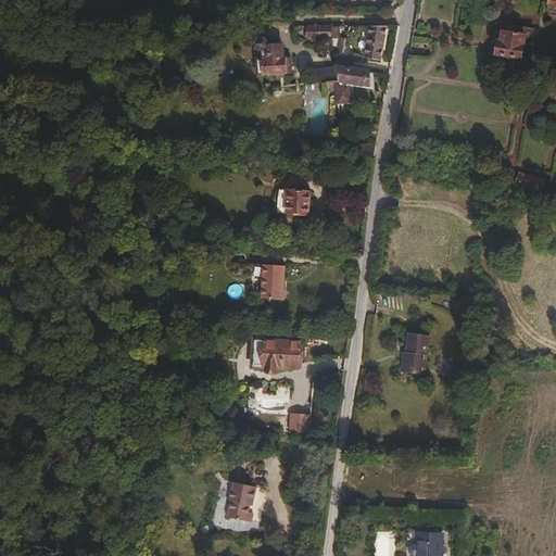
[(555,0),(546,0),(544,11),(555,13),(555,0)]
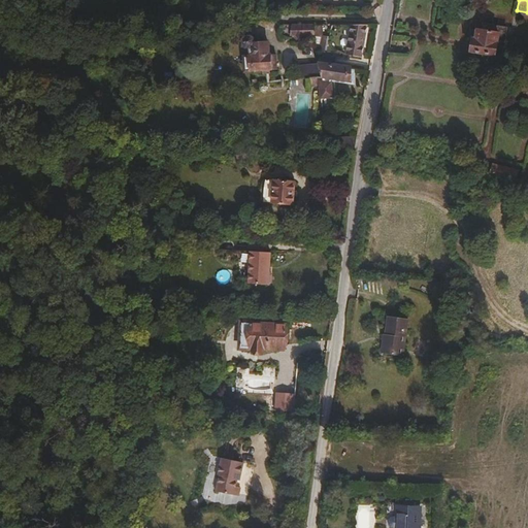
[(503,43),(506,27),(482,23),(481,29),(476,29),(474,38),(470,38),(468,51),(493,56),(496,42),(503,43)]
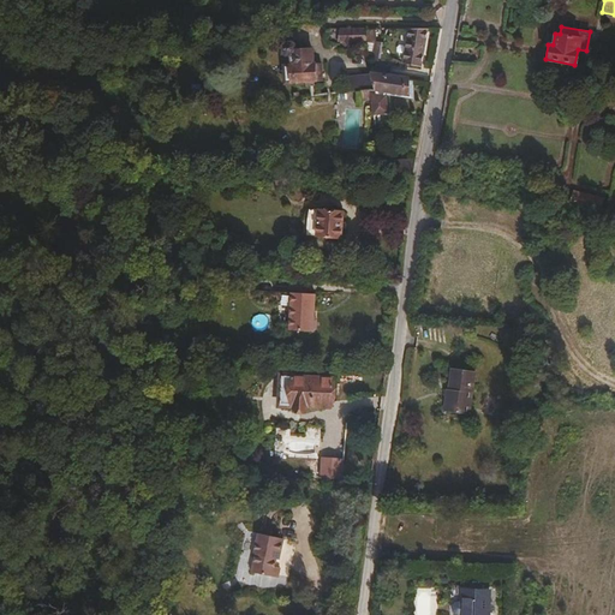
[(421,66),(427,28),(407,28),(402,63),(421,66)]
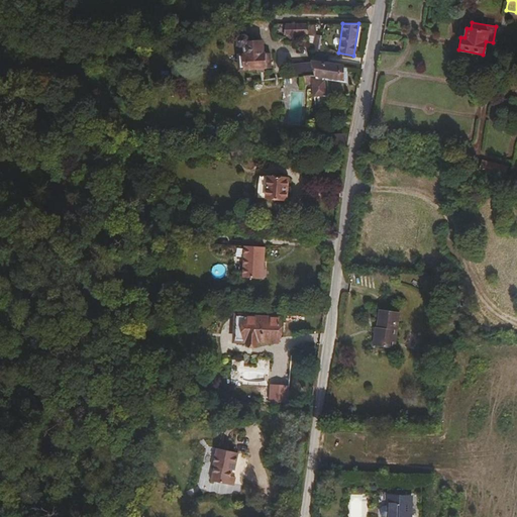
[(318,49),(322,34),(315,34),(312,49),(318,49)]
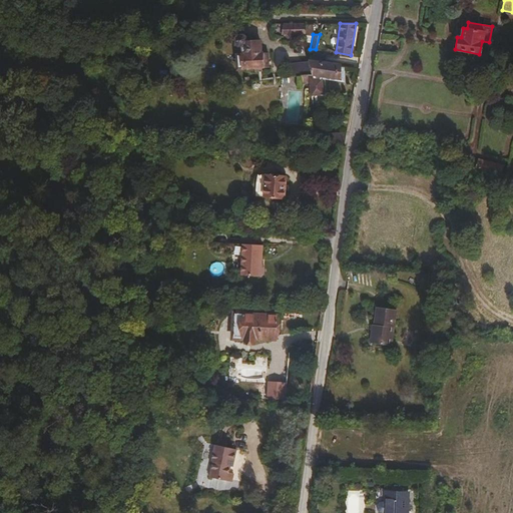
[(269,66),(267,52),(261,53),(259,40),(246,41),(245,37),(242,35),(239,35),(237,35),(235,38),(235,43),(238,45),(241,45),(241,51),(243,69),(245,69),(246,70),(251,70),(252,68),(269,66)]
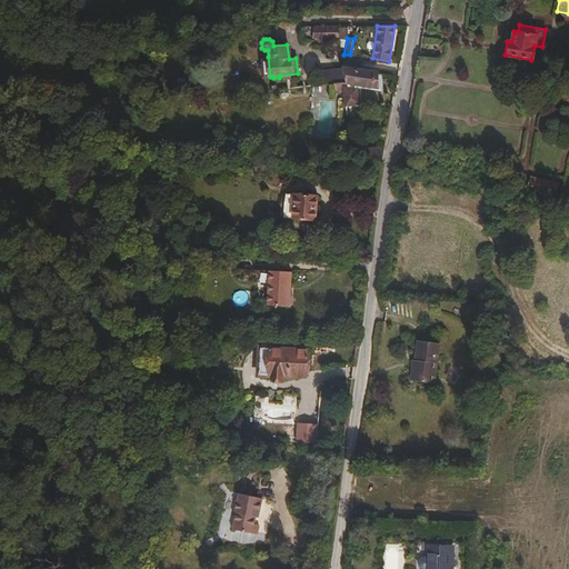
[(359,69),(360,57),(350,55),(343,55),(341,67),(359,69)]
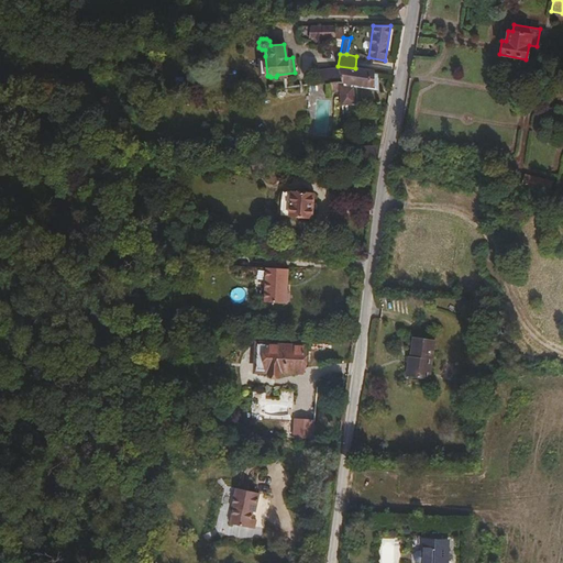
[(267,76),(265,56),(257,57),(261,77),(267,76)]
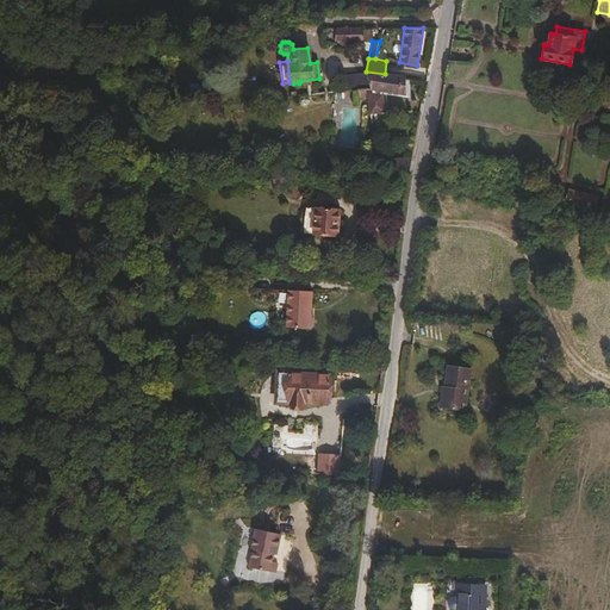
[(400,93),(399,76),(385,74),(366,72),(366,73),(371,88),(373,97),(373,100),(374,100),(377,106),(387,103),(385,93),(383,94),(381,91),(400,93)]
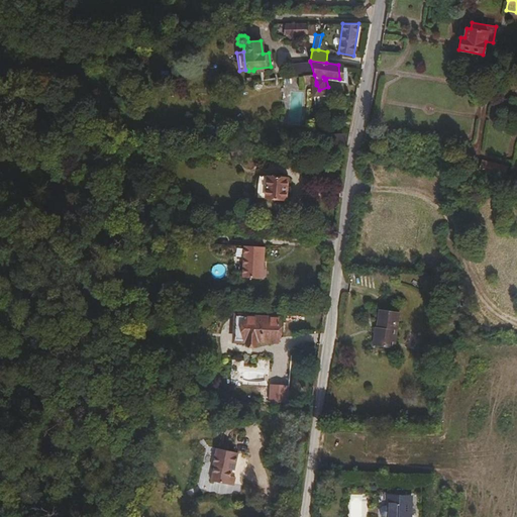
[(314,75),(310,62),(290,64),(292,77),(303,76),(314,75)]
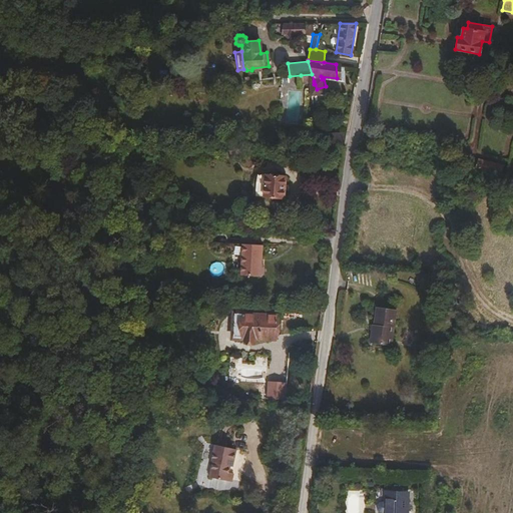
[(344,146),(346,132),(328,134),(331,146),(344,146)]
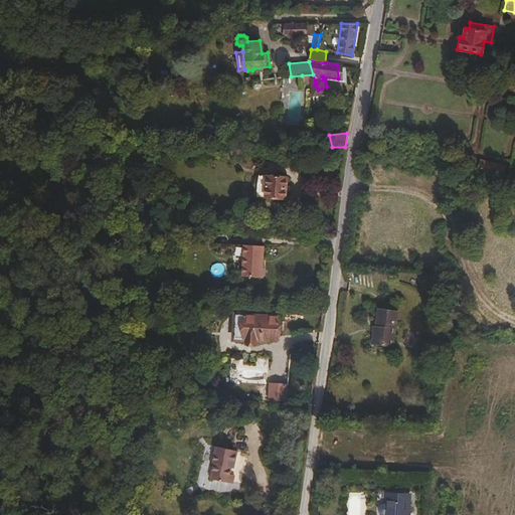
[(251,145),(250,138),(225,140),(225,148),(227,148),(251,145)]
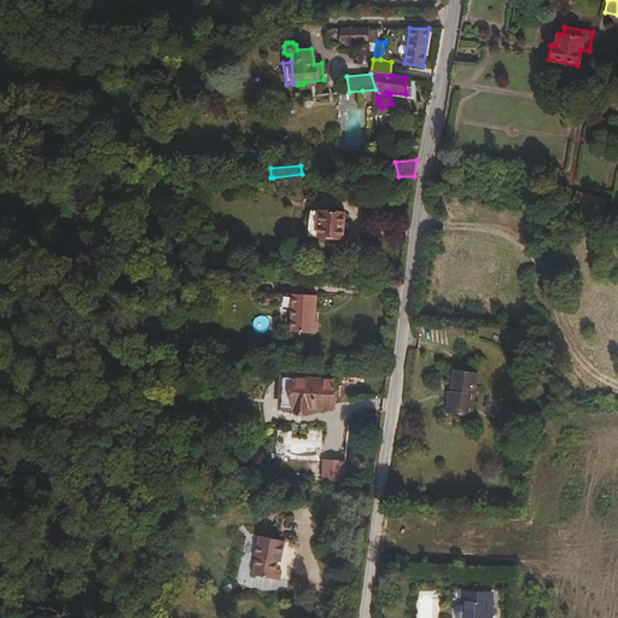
[(602,210),(605,199),(575,192),(572,204),(602,210)]
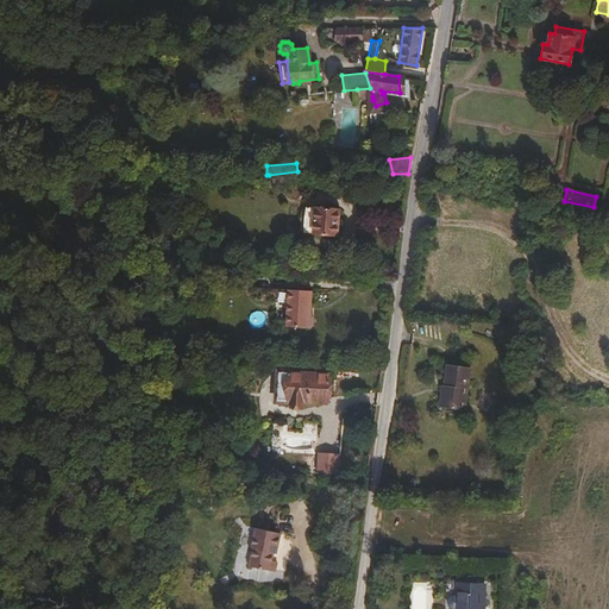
[(313,231),(314,207),(305,206),(303,231),(313,231)]
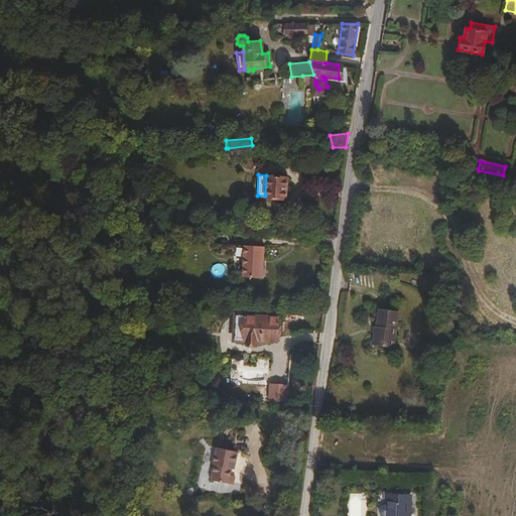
[(288,198),(290,176),(266,175),(265,196),(288,198)]
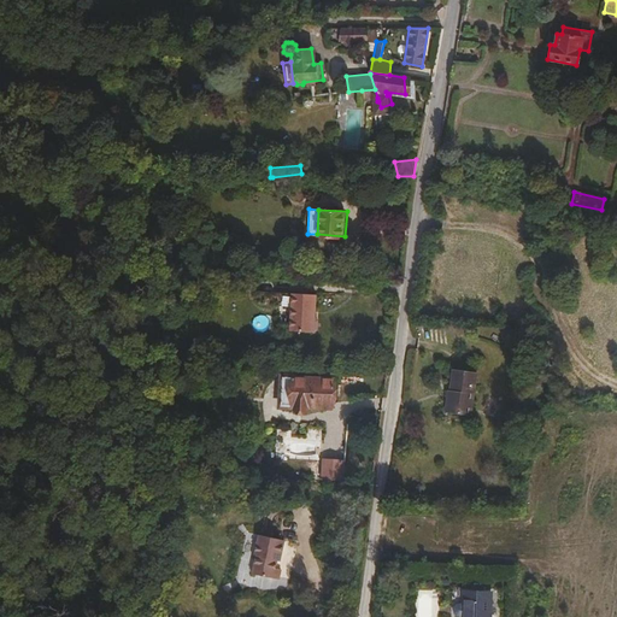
[(291,294),(288,335),(316,336),(317,295),(291,294)]
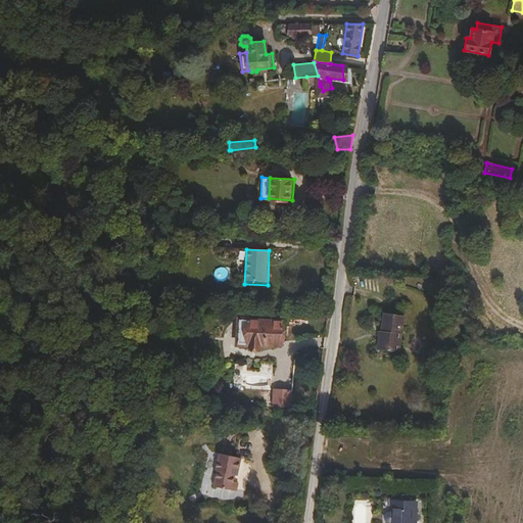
[(398,350),(405,315),(384,312),(381,329),(383,329),(380,348),(398,350)]
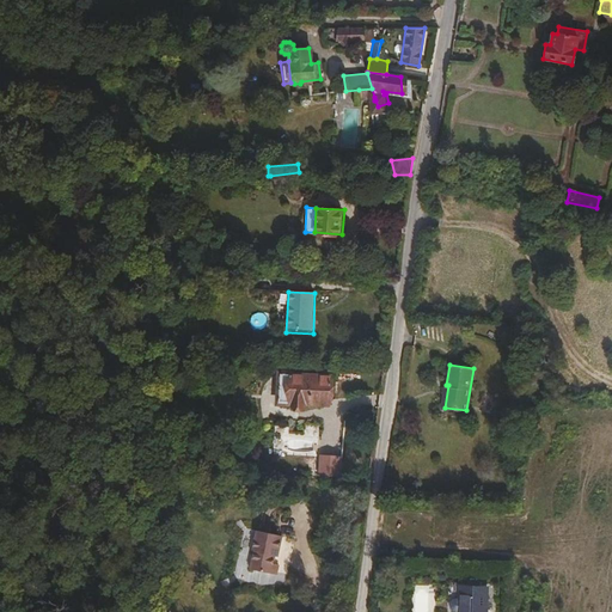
[(288,403),(289,374),(279,373),(277,403),(288,403)]
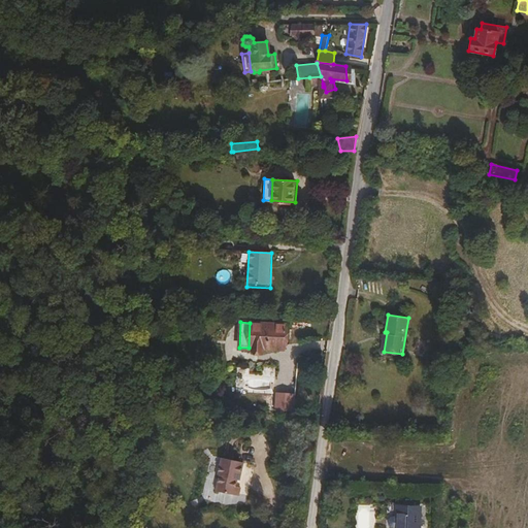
[(284,336),(285,324),(250,323),(249,348),(252,348),(251,352),(263,352),(263,349),(277,349),(278,336),(284,336)]
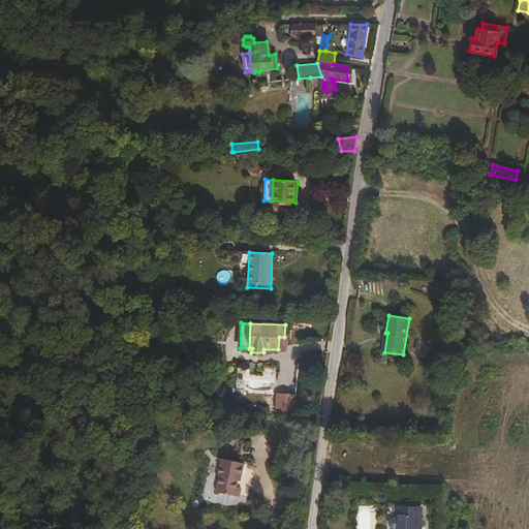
[(234,484),(234,478),(238,479),(239,466),(217,463),(215,480),(216,480),(214,498),(237,501),(238,491),(232,491),(234,484)]
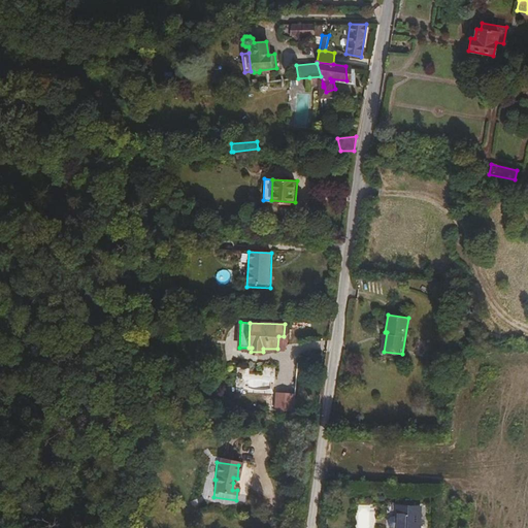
[(416,527),(419,505),(396,503),(395,515),(394,526),(393,527),(416,527)]
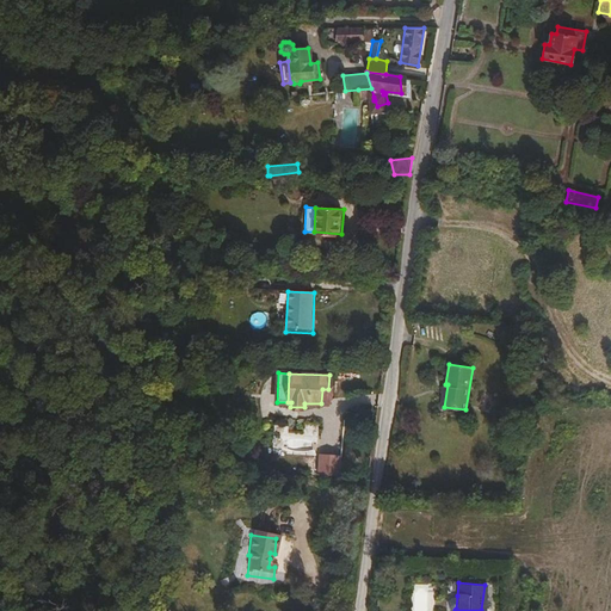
[(456,609),(457,596),(452,596),(449,597),(448,598),(446,605),(449,608),(456,609)]
